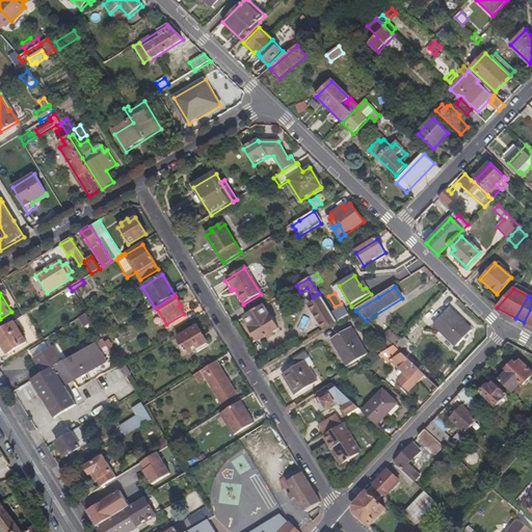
[(331,315),(322,298),(316,302),(310,307),(324,330),(337,323),(331,315)]
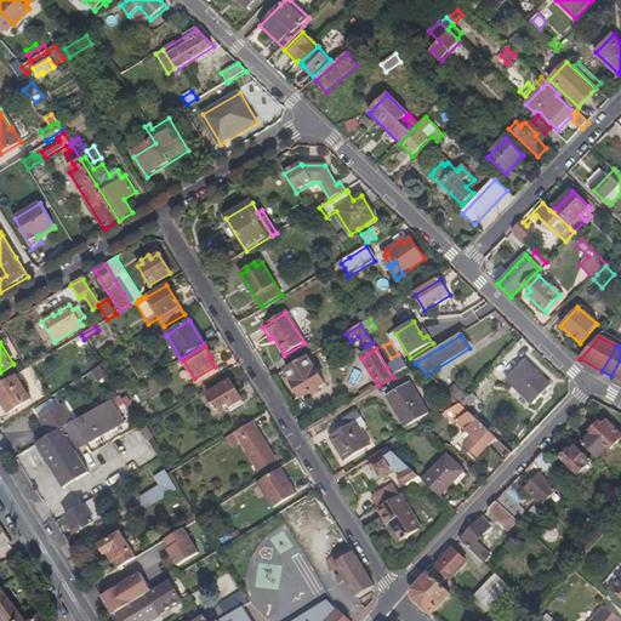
[(326,386),(317,370),(315,371),(307,358),(286,370),(295,383),(294,385),(303,400),(326,386)]
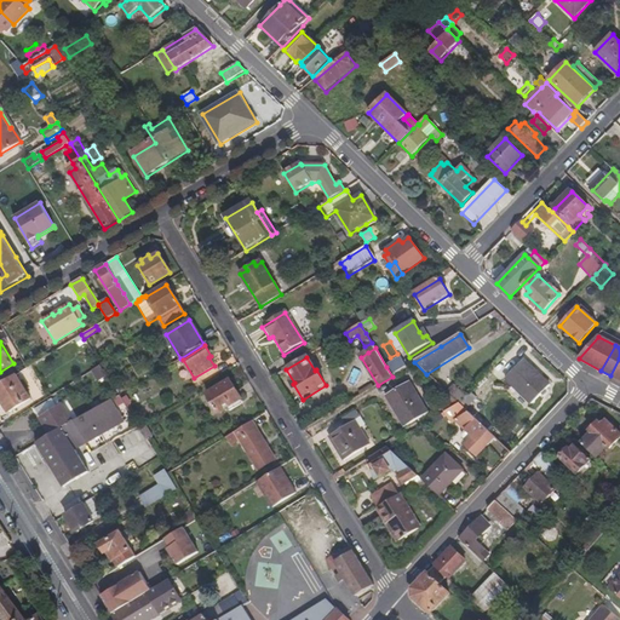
[(386,367),(392,377),(406,368),(400,359),(386,367)]
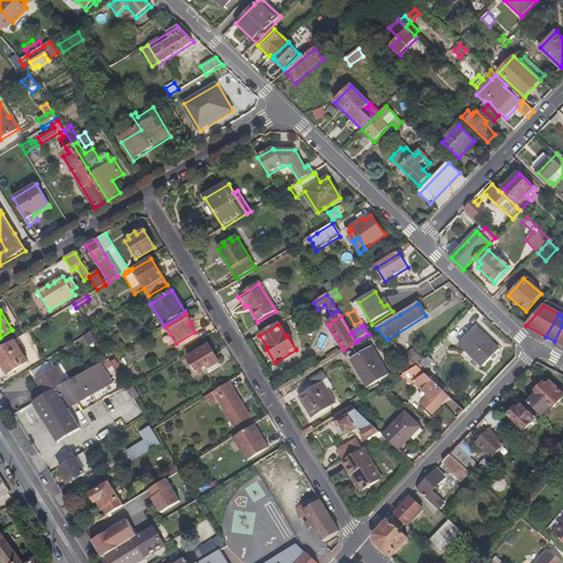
[(484,368),(500,352),(477,328),(460,345),(484,368)]
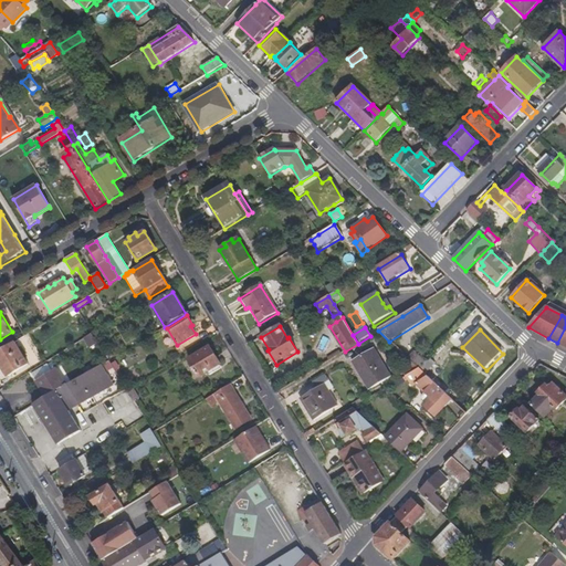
[(182,352),(203,338),(199,333),(179,345),(182,352)]
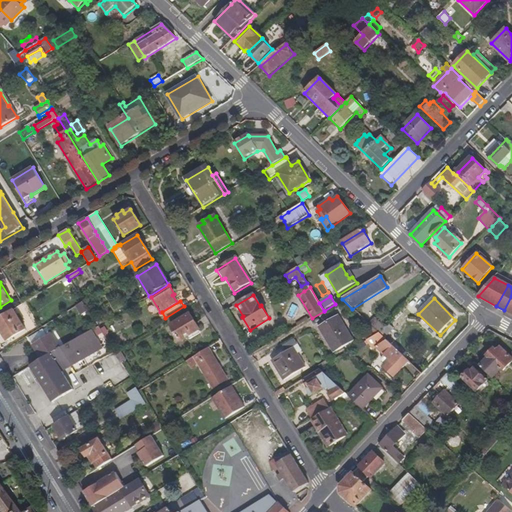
[(88,311),(83,302),(74,307),(80,316),(88,311)]
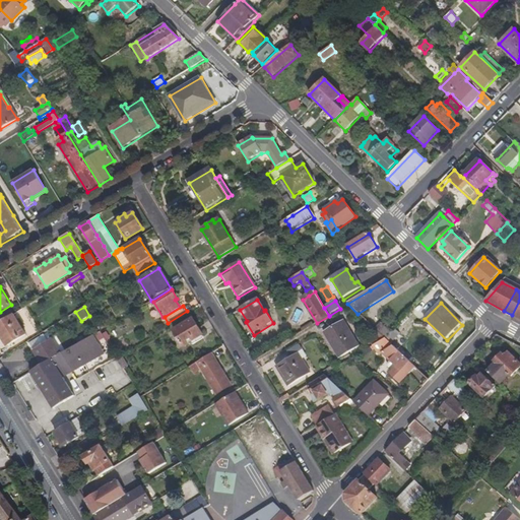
[(26,335),(14,314),(0,322),(0,334),(7,346),(26,335)]
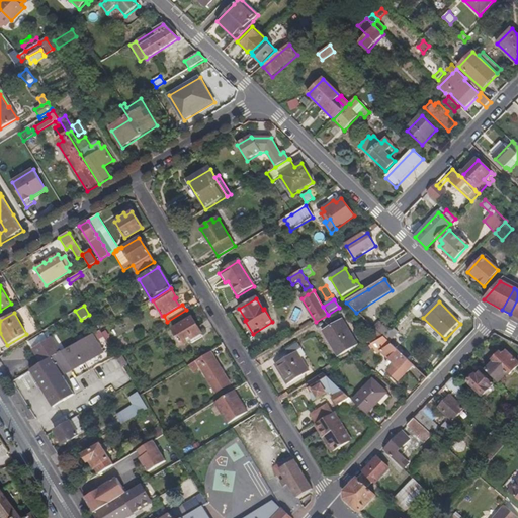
[(182,346),(201,334),(192,318),(172,330),(182,346)]
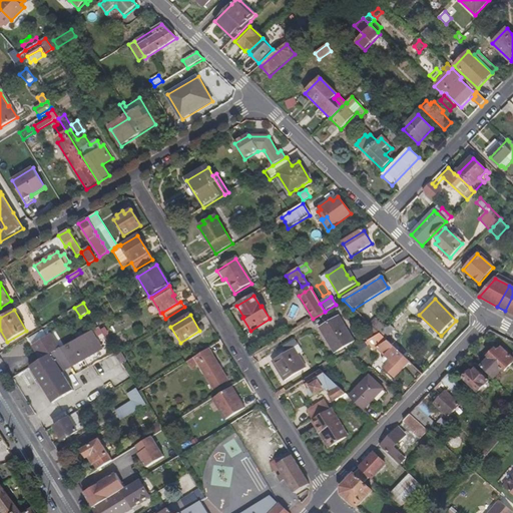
[(355,344),(339,317),(321,328),(337,354),(355,344)]
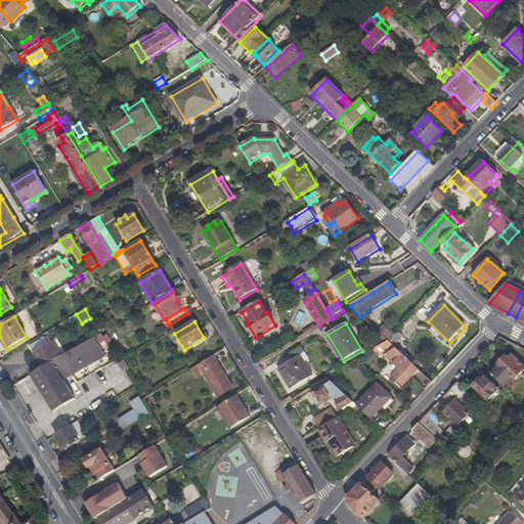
[(388,340),(395,333),(386,323),(379,332),(388,340)]
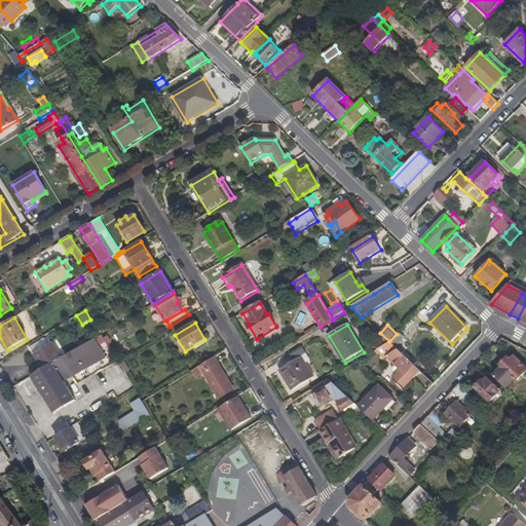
[(305,333),(307,336),(317,329),(315,326),(305,333)]
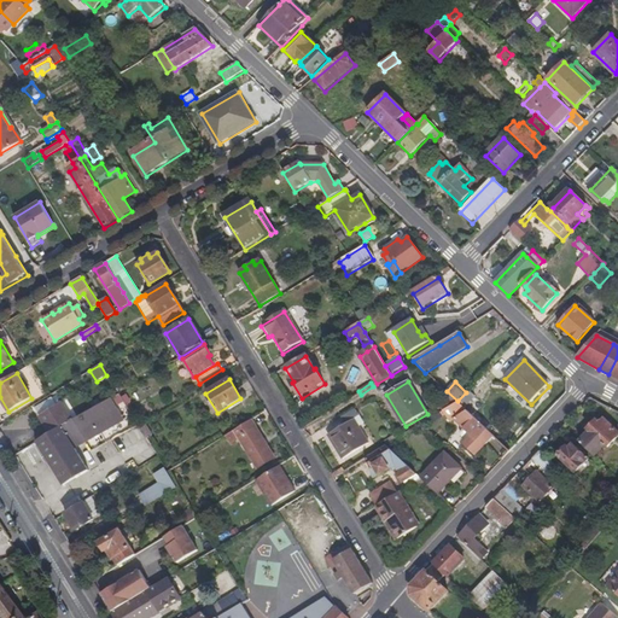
[(476,397),(468,390),(466,392),(458,401),(458,403),(464,409),(476,397)]
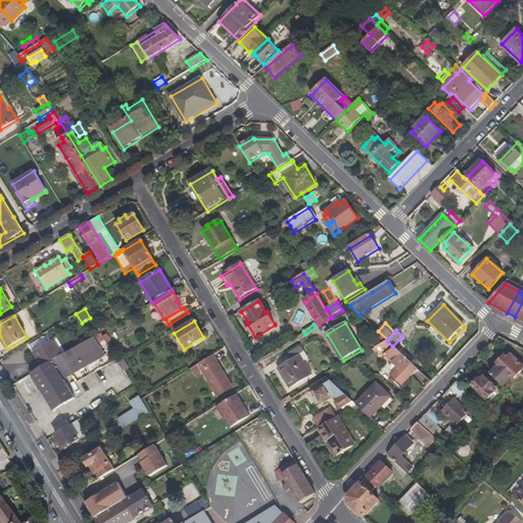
[(109,336),(112,342),(117,338),(114,333),(109,336)]
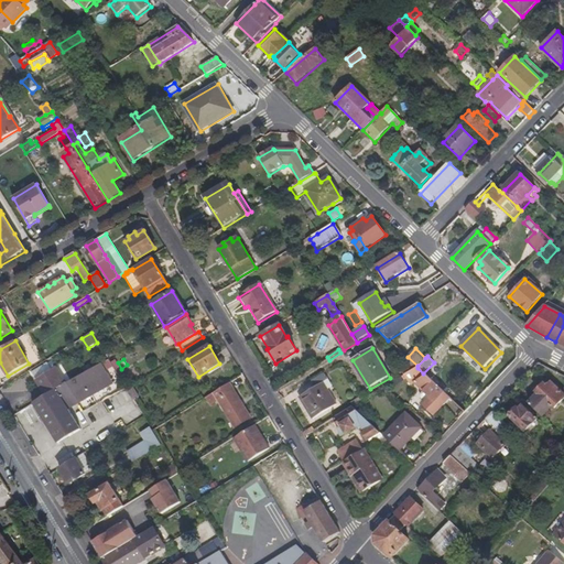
[(404,376),(418,368),(409,359),(405,361),(408,367),(402,371),(404,376)]
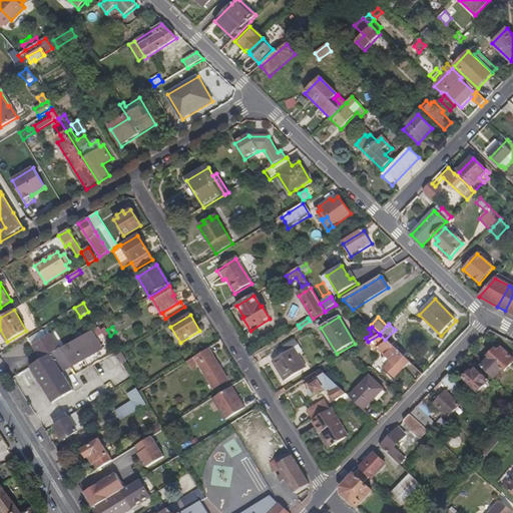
[(99,328),(92,333),(96,339),(103,335),(99,328)]
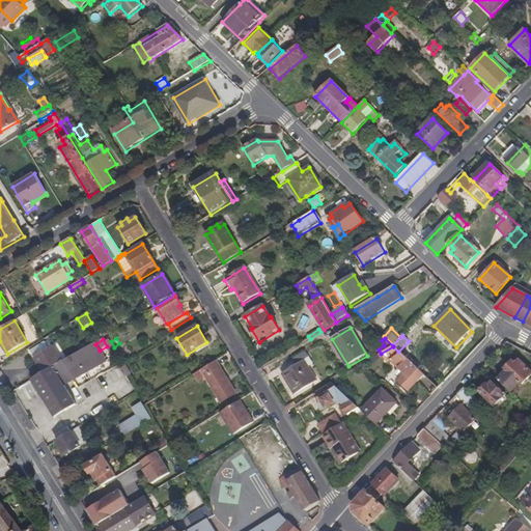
[(409,341),(398,352),(407,358),(416,347),(409,341)]
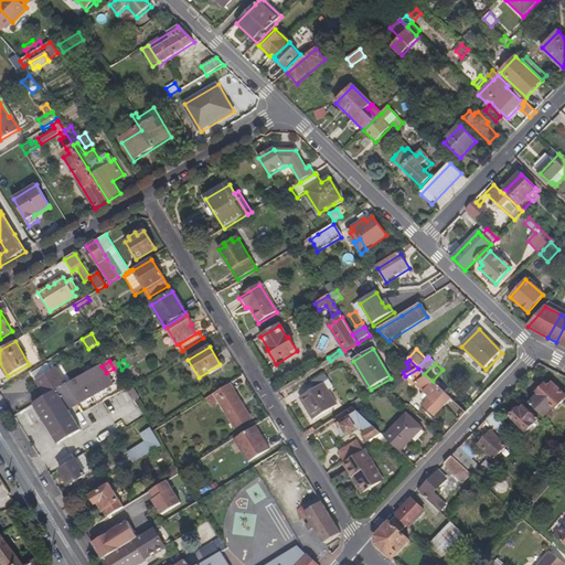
[(45,397),(67,384),(57,366),(35,380),(45,397)]
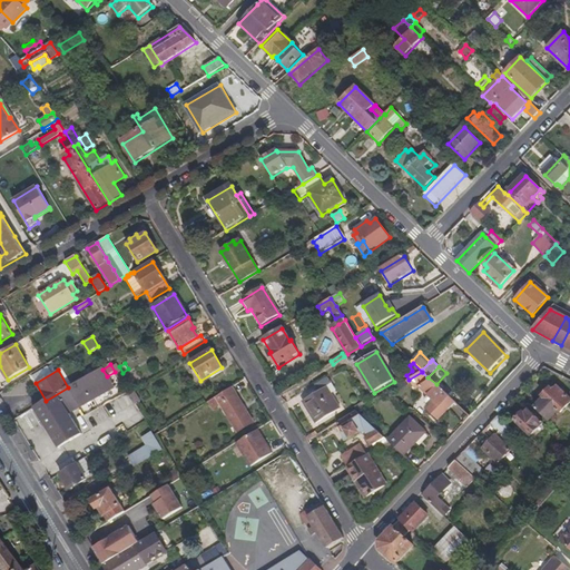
[(70,416),(114,389),(107,376),(102,370),(72,387),(70,390),(36,411),(59,449),(81,435),(70,416)]
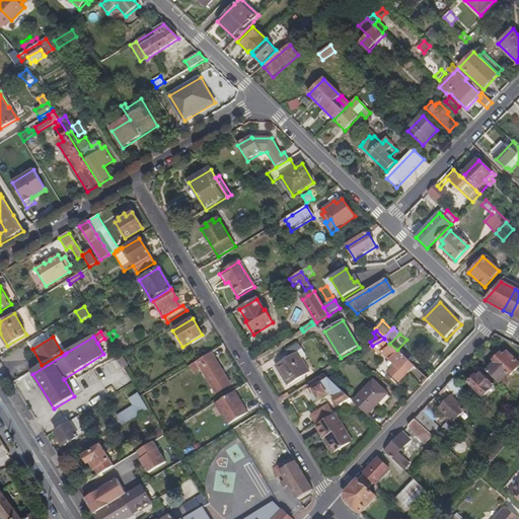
[(389,344),(384,339),(372,346),(374,349),(378,355),(383,352),(397,366),(390,373),(399,381),(414,366),(397,350),(389,344)]
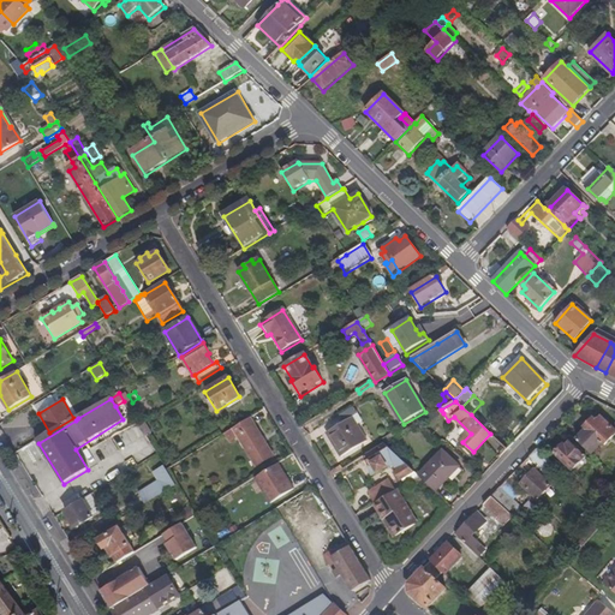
[(354,408),(339,418),(342,425),(328,434),(327,436),(341,460),(369,443),(353,418),(358,416),(354,408)]
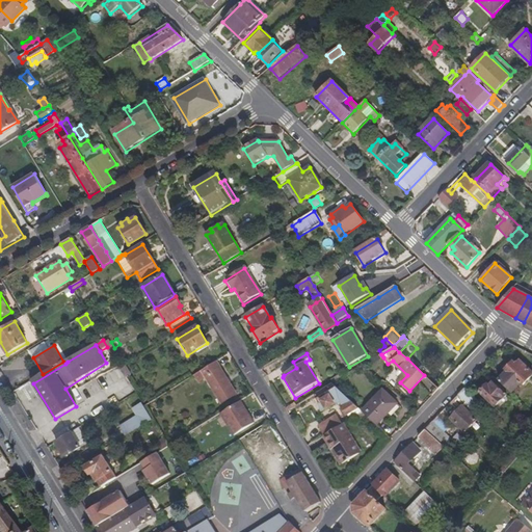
[(379,355),(371,361),(373,365),(381,360),(381,358),(379,355)]
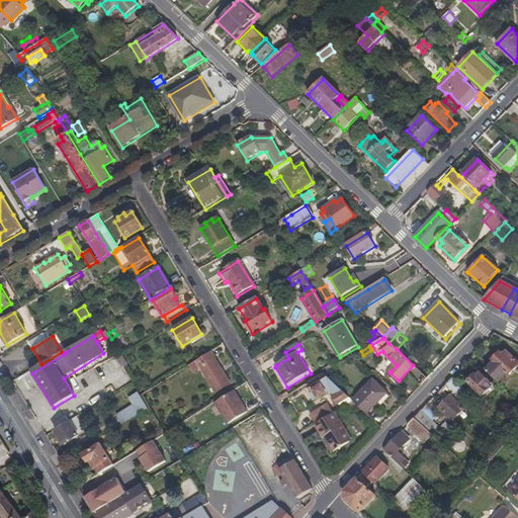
[(509,374),(517,365),(517,361),(505,351),(502,355),(499,353),(493,360),(495,362),(487,371),(498,381),(507,372),(509,374)]
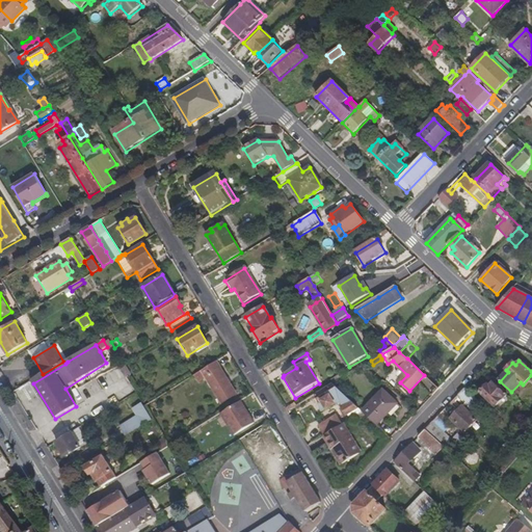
[(43,374),(32,380),(33,383),(65,364),(63,362),(43,374)]
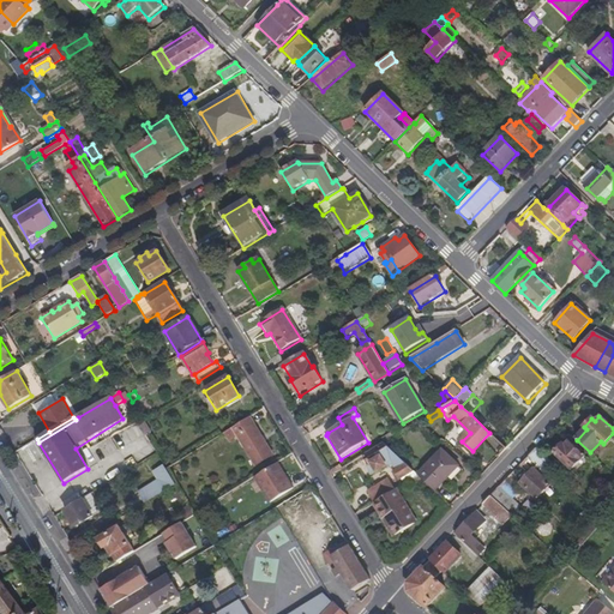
[(248,417),(224,432),(229,439),(236,435),(254,465),(271,456),(248,417)]
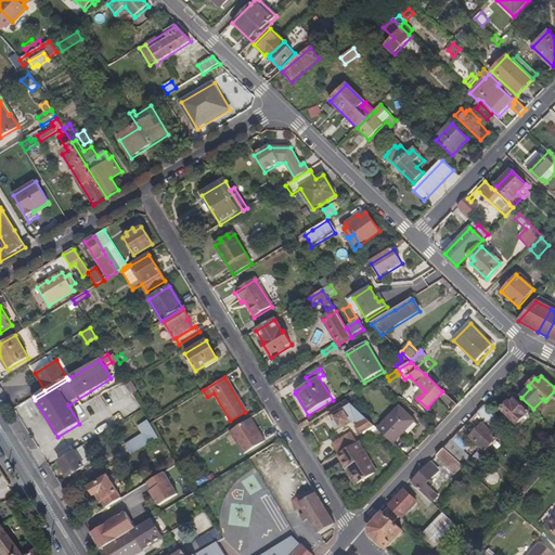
[(137,391),(129,379),(124,383),(131,395),(137,391)]
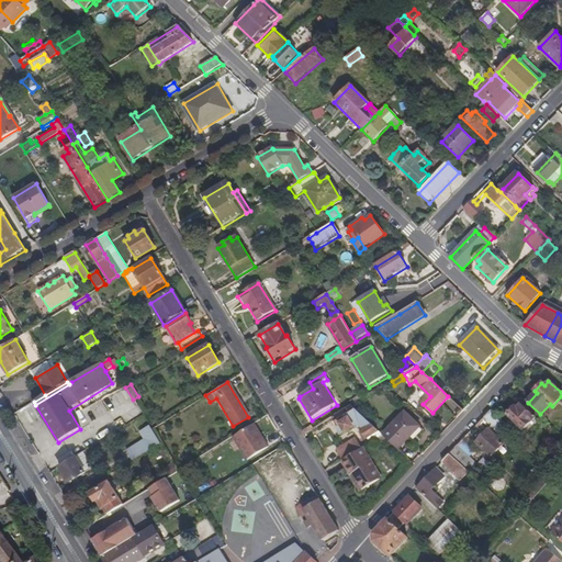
[(352,406),(362,400),(359,396),(350,402),(352,406)]
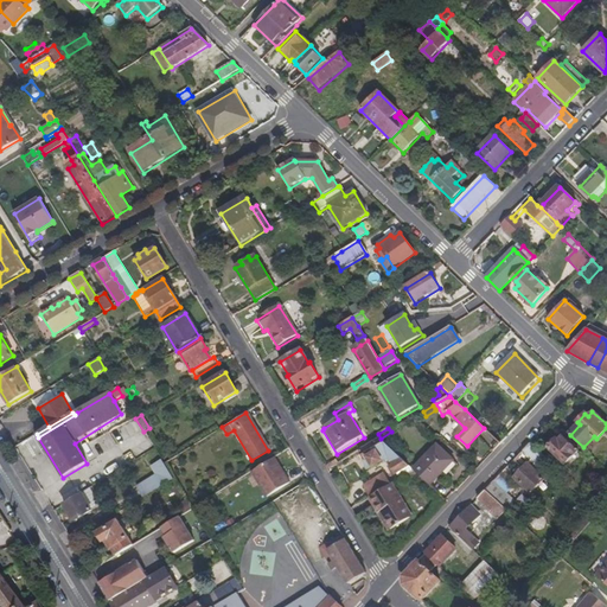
[(410,467),(381,439),(360,452),(366,460),(364,462),(369,471),(382,462),(391,462),(398,473),(410,467)]
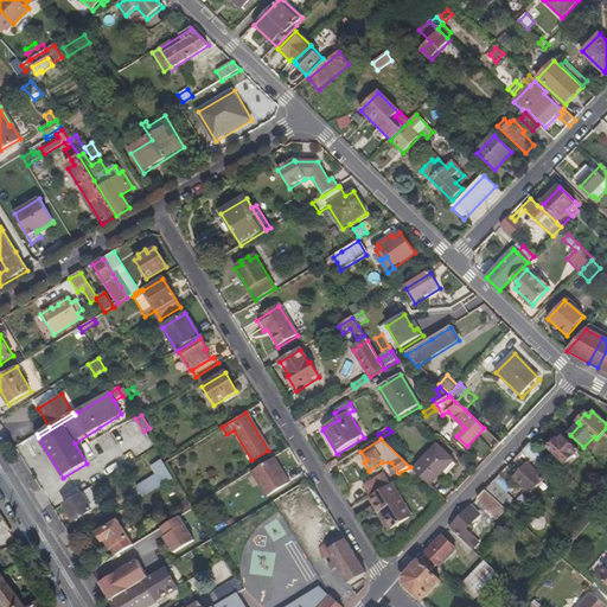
[(557,440),(549,448),(567,466),(570,470),(583,457),(563,439),(561,442),(557,440)]
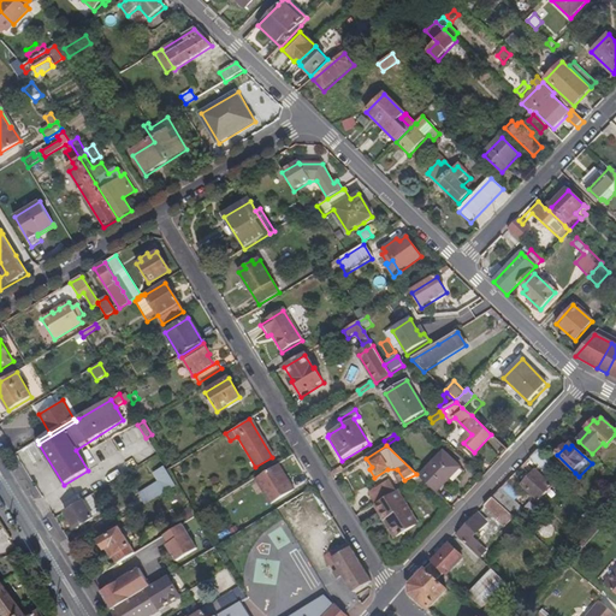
[(551,465),(538,451),(531,458),(545,472),(551,465)]
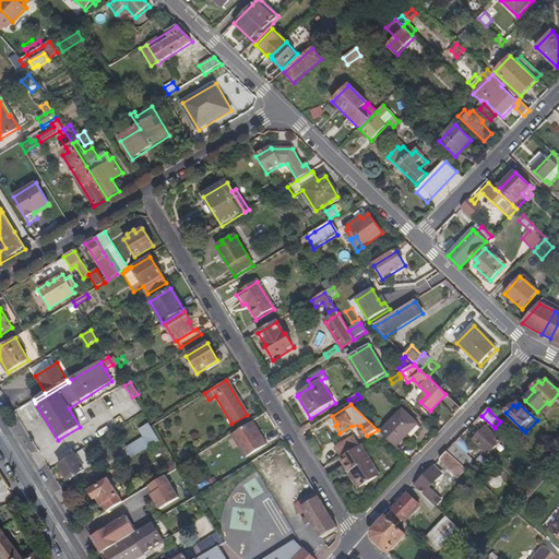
[(396,448),(418,425),(403,411),(381,433),(396,448)]
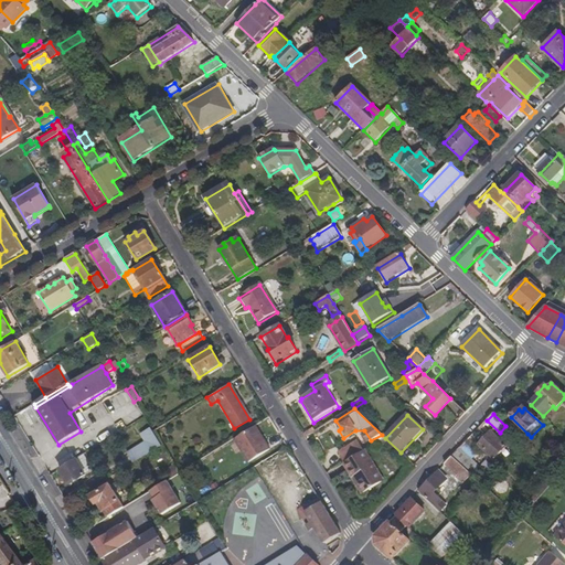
[(320,434),(330,448),(343,439),(334,425),(320,434)]
